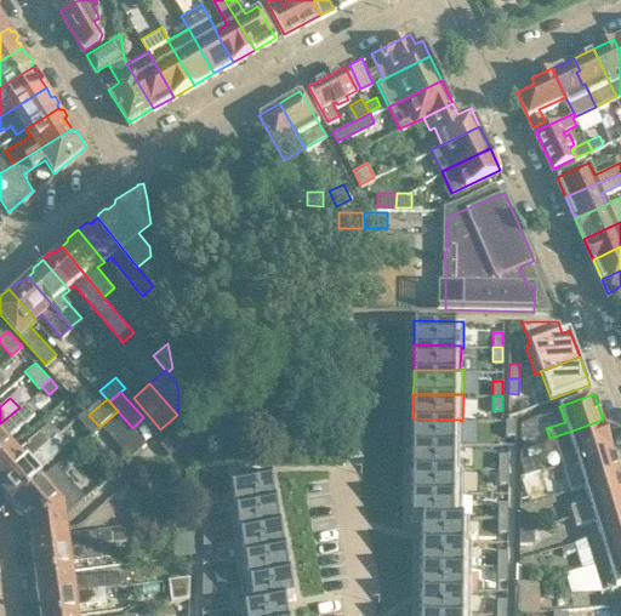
[(26,403),(20,408),(0,423),(0,454),(12,444),(7,437),(35,414),(26,403)]
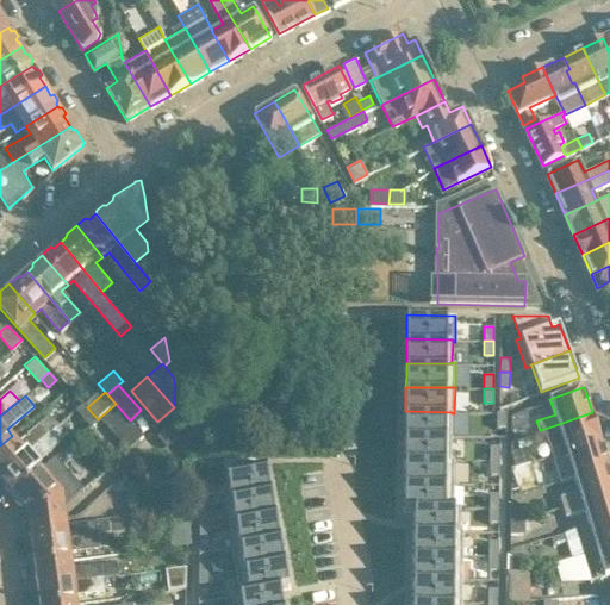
[(98,419),(87,407),(82,401),(79,405),(75,409),(89,424),(94,419),(95,422),(98,419)]
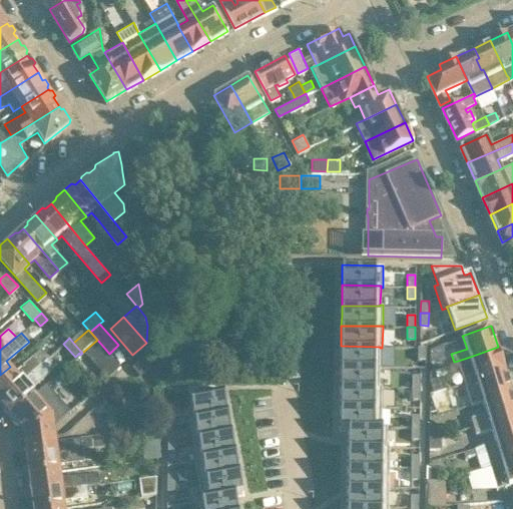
[(430,346),(430,361),(444,361),(445,341),(430,346)]
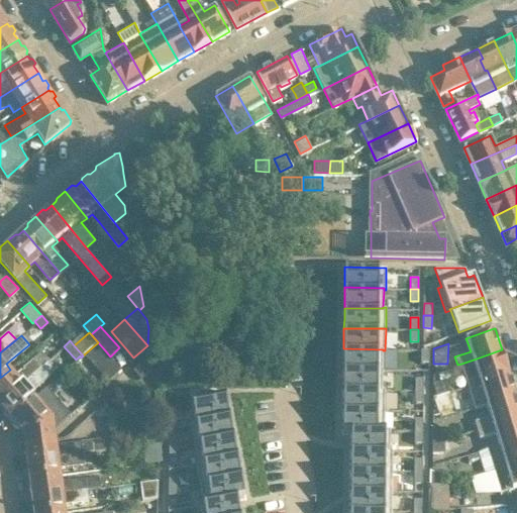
[(343,358),(343,370),(383,370),(383,350),(383,349),(343,348),(343,352),(343,358)]
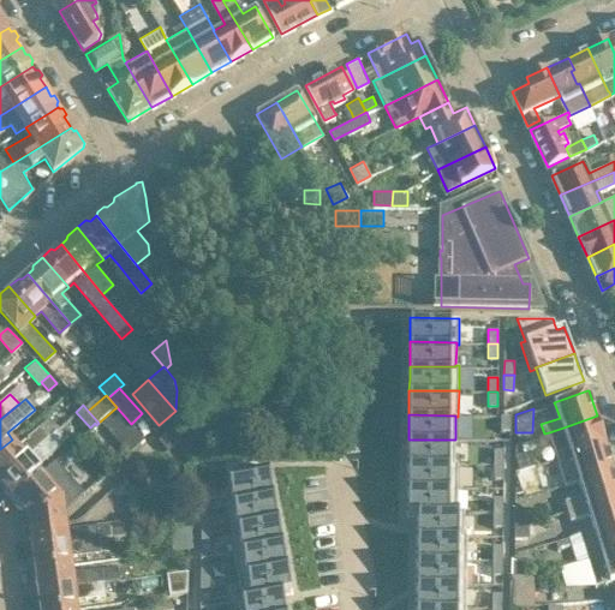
[(0,478),(58,429),(61,426),(53,416),(18,446),(12,440),(0,449),(0,478)]
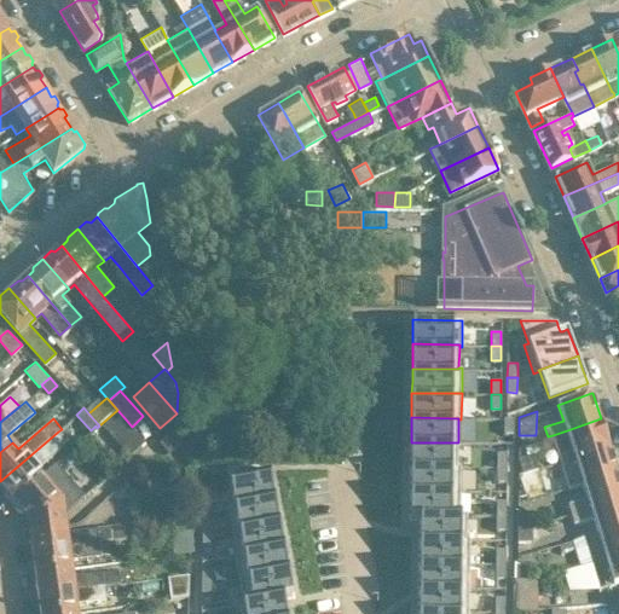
[(504,418),(504,433),(514,433),(514,418),(507,418),(504,418)]
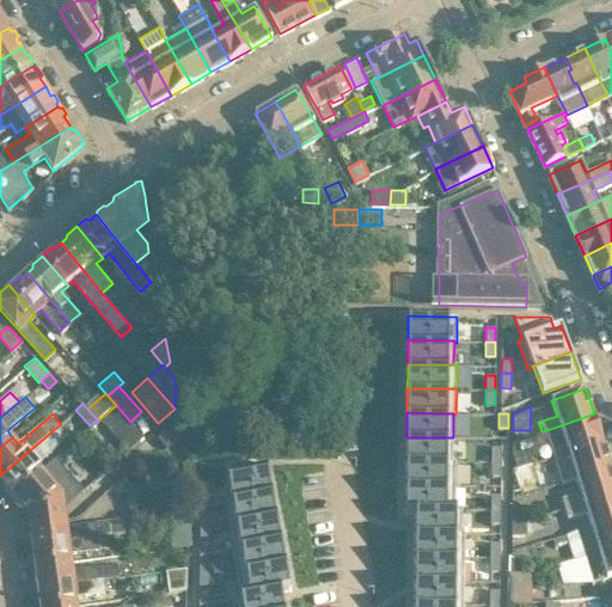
[(561,425),(546,430),(555,455),(603,440),(594,414),(561,425)]
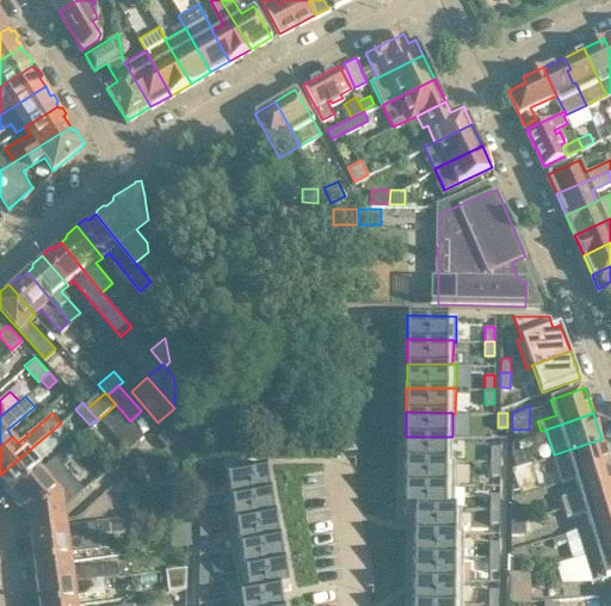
[(143,436),(130,421),(124,414),(106,430),(125,451),(143,436)]
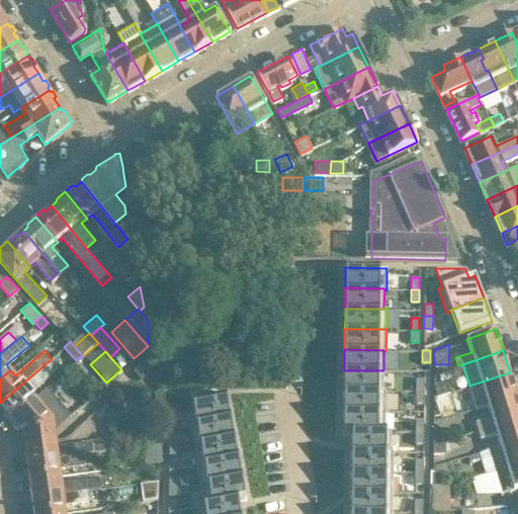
[(9,420),(35,398),(30,393),(57,370),(49,361),(0,403),(0,405),(3,409),(3,412),(9,420)]
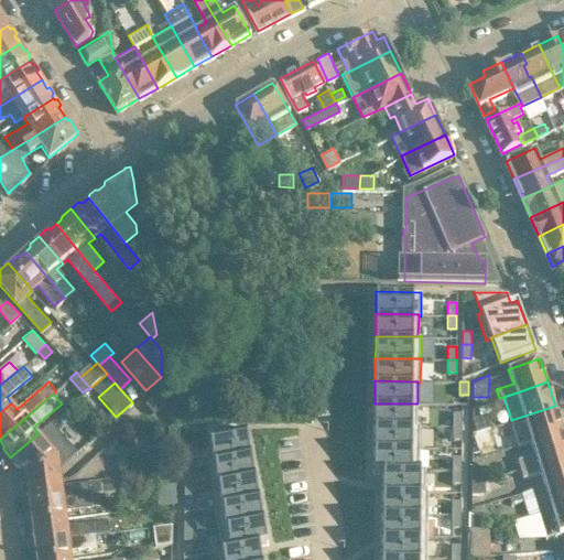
[(375,413),(375,426),(418,426),(418,424),(418,404),(375,404),(375,407),(375,413)]
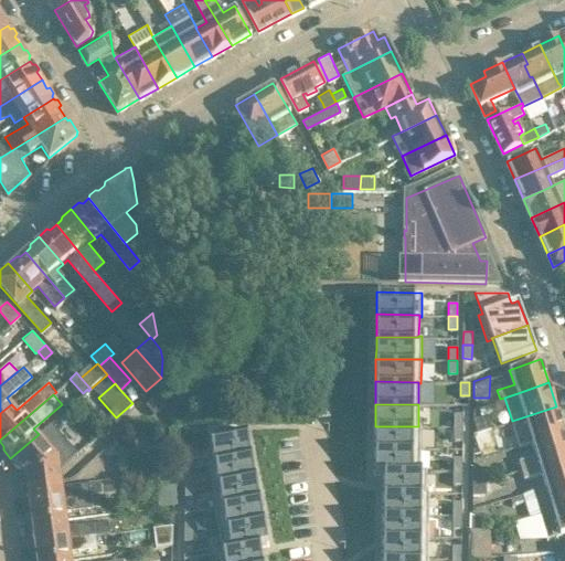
[(556,406),(512,421),(519,444),(532,441),(564,431),(556,406)]
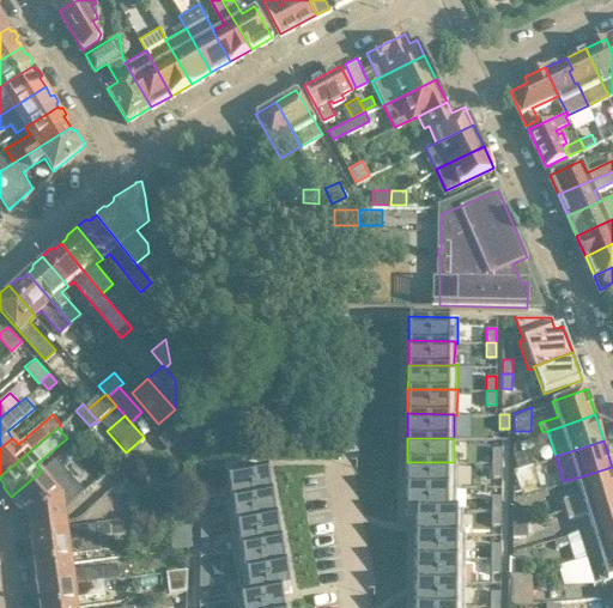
[(492,448),(492,462),(502,462),(502,448),(492,448)]
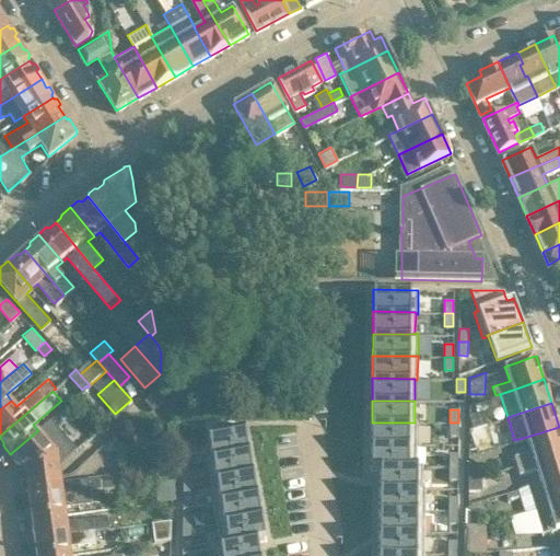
[(482,409),(469,414),(474,428),(482,425),(487,424),(482,409)]
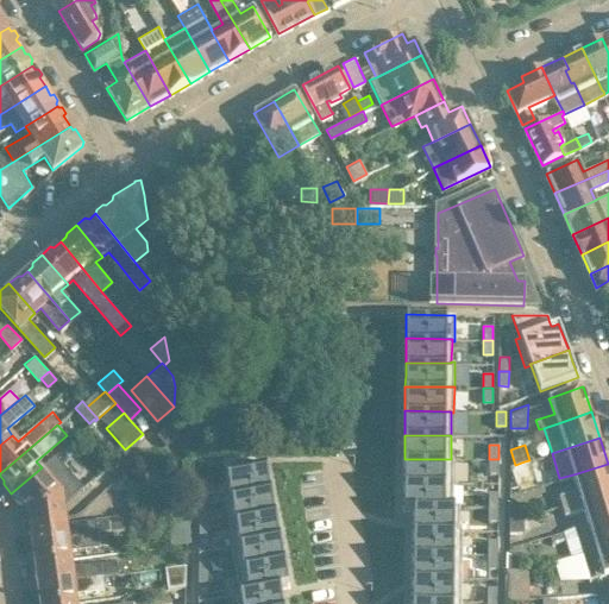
[(42,467),(11,494),(19,502),(23,503),(27,508),(64,503),(70,498),(83,486),(56,455),(42,467)]
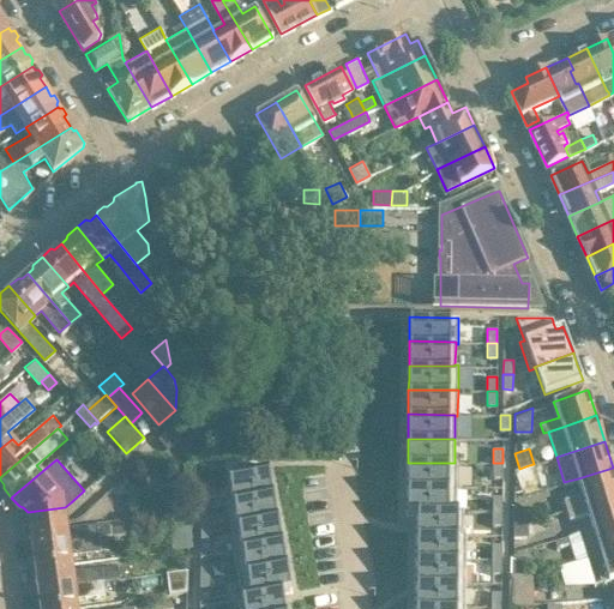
[(408,474),(408,487),(457,487),(457,462),(455,462),(455,463),(408,463),(408,466),(408,474)]
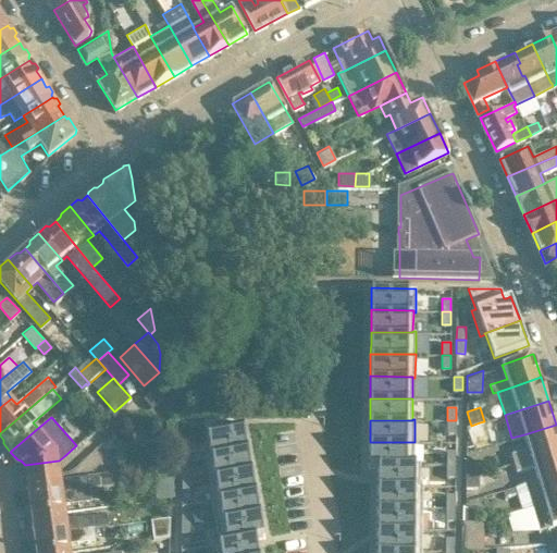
[(205,420),(203,420),(210,454),(246,447),(245,437),(243,430),(243,426),(233,427),(232,420),(219,420),(205,420)]
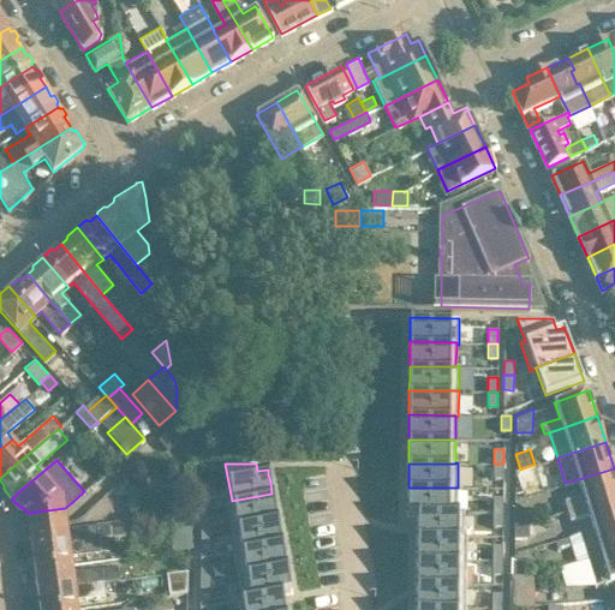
[(494,464),(494,478),(503,478),(503,464),(494,464)]
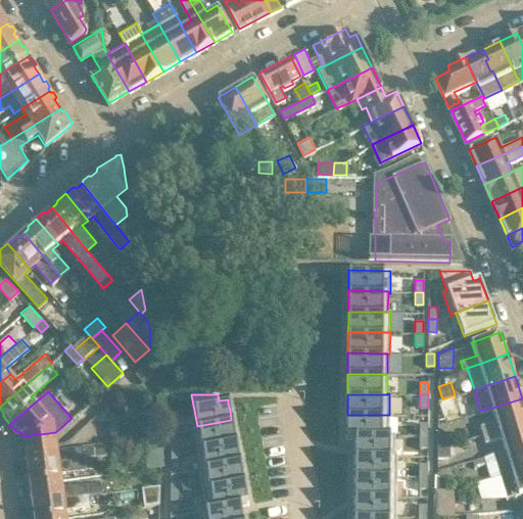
[(442,399),(438,400),(442,413),(455,409),(450,396),(442,399)]
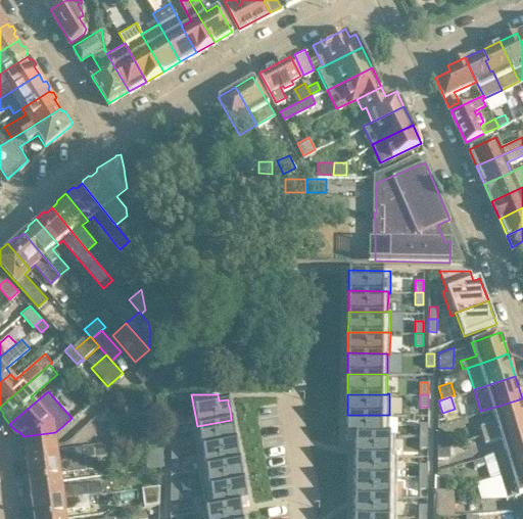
[(496,420),(480,425),(483,433),(522,421),(522,402),(522,398),(492,408),(496,420)]
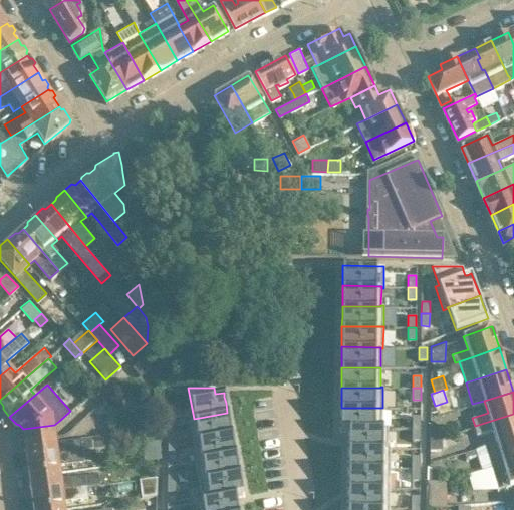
[(341,417),(340,428),(348,428),(348,427),(382,428),(382,426),(382,408),(341,408),(341,411),(341,417)]
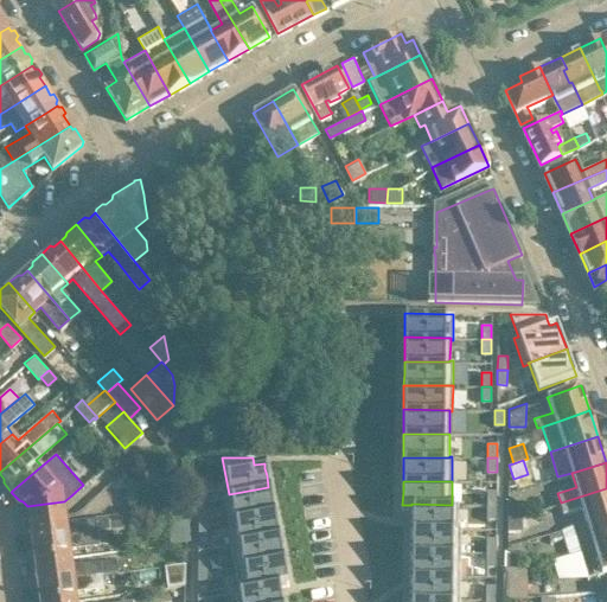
[(199,485),(198,499),(208,499),(209,485),(199,485)]
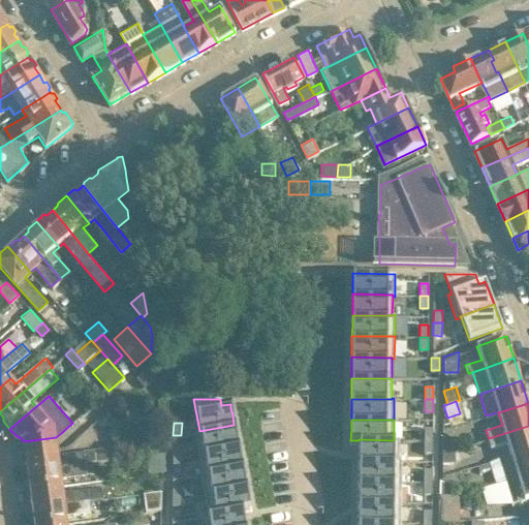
[(199,431),(194,432),(198,453),(238,445),(236,435),(235,429),(234,425),(199,431)]
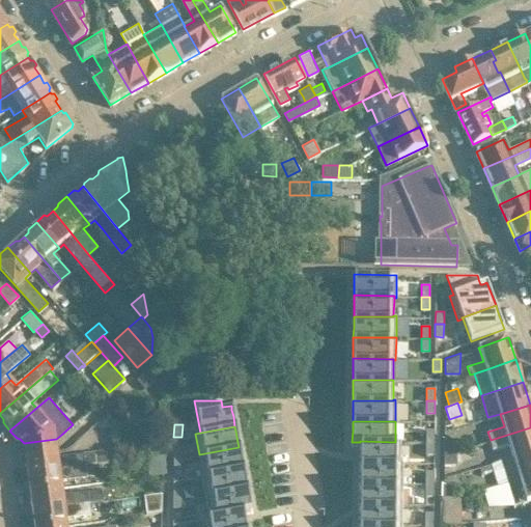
[(530,427),(491,440),(493,448),(509,443),(513,456),(513,458),(530,451),(530,427)]
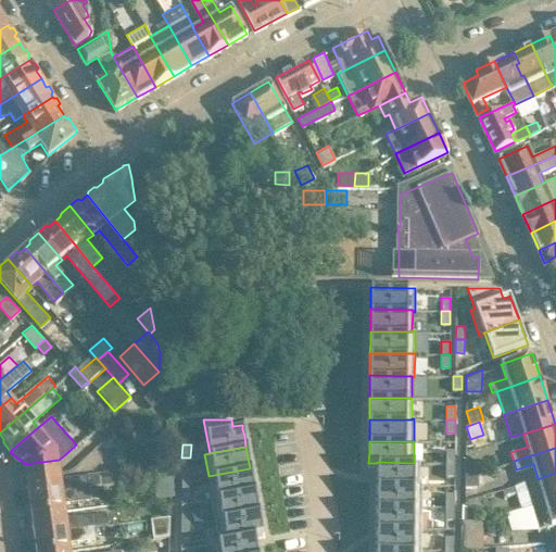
[(445,450),(445,463),(454,463),(455,450),(445,450)]
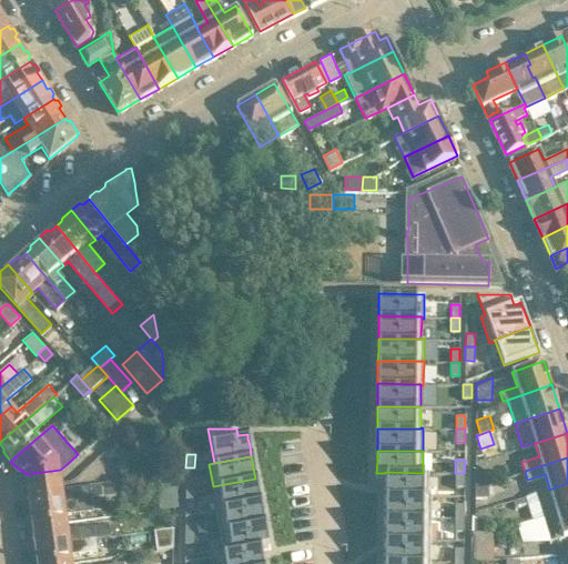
[(488,469),(475,469),(475,483),(489,483),(488,469)]
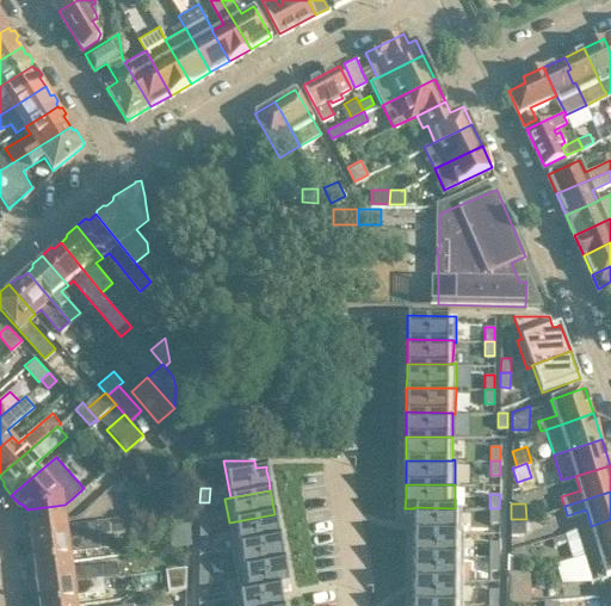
[(28,509),(30,523),(28,525),(29,536),(31,539),(32,543),(106,532),(130,530),(128,515),(67,524),(65,505),(28,509)]
